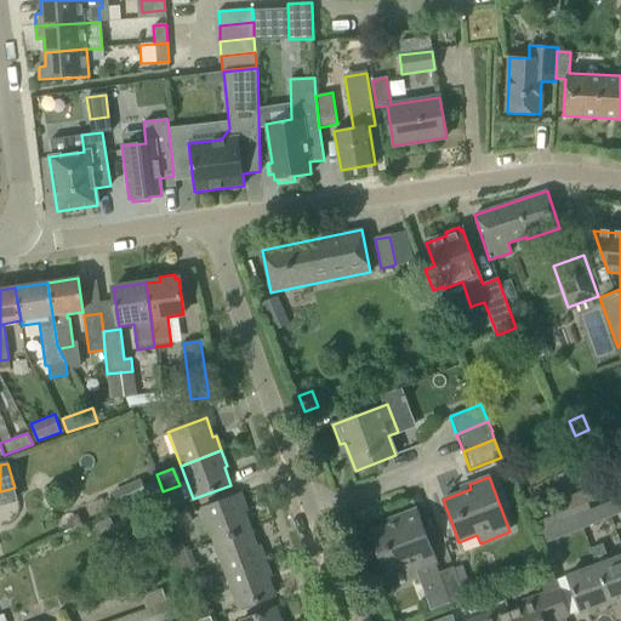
[(112,491),(118,507),(146,495),(140,479),(112,491)]
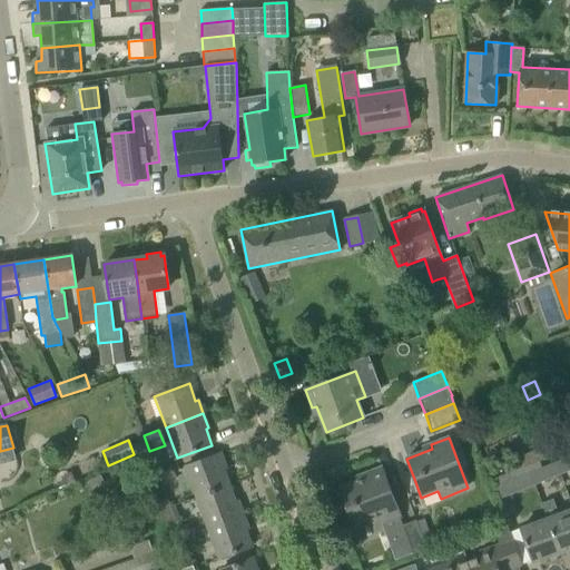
[(183,468),(195,499),(229,485),(224,469),(226,468),(220,454),(183,468)]
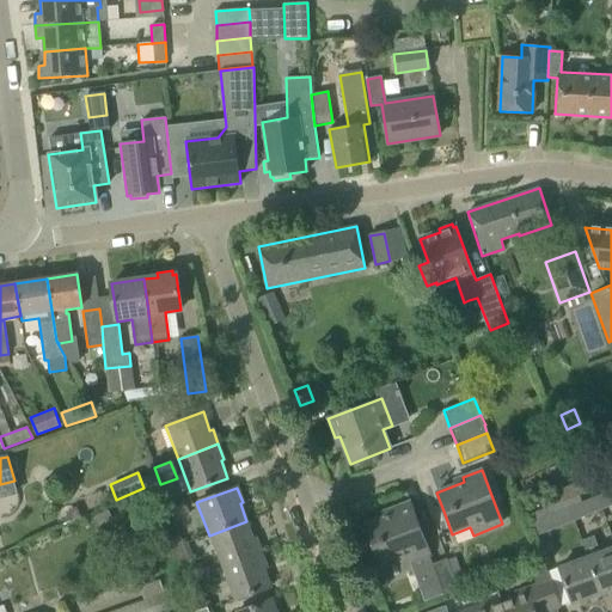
[(611,489),(595,496),(600,509),(611,505),(611,489)]
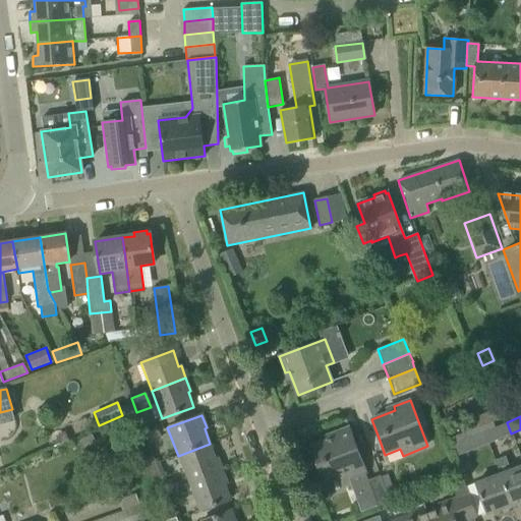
[(494,422),(482,427),(487,444),(511,433),(507,422),(495,426),(494,422)]
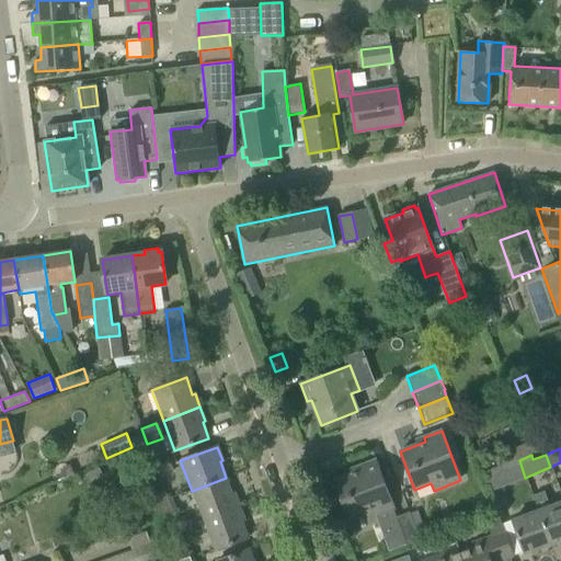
[(334,481),(347,517),(366,511),(368,518),(393,508),(376,460),(357,467),(359,471),(334,481)]
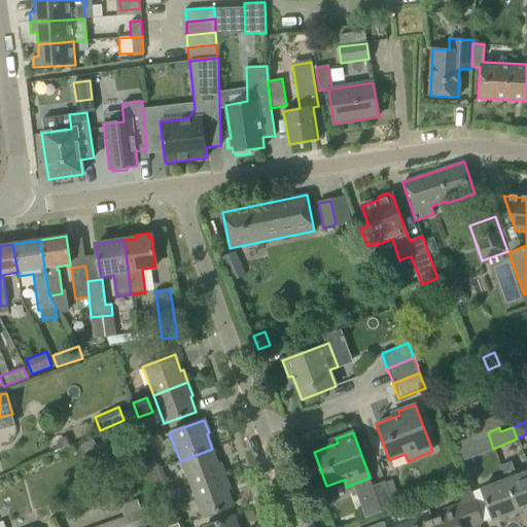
[(493,449),(488,432),(467,441),(466,438),(455,443),(462,461),(493,449)]
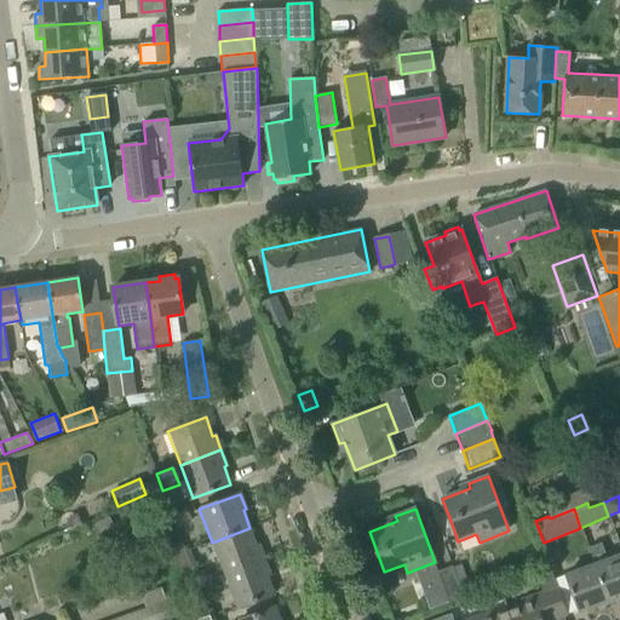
[(212,543),(224,575),(265,561),(259,545),(257,546),(250,528),(212,543)]
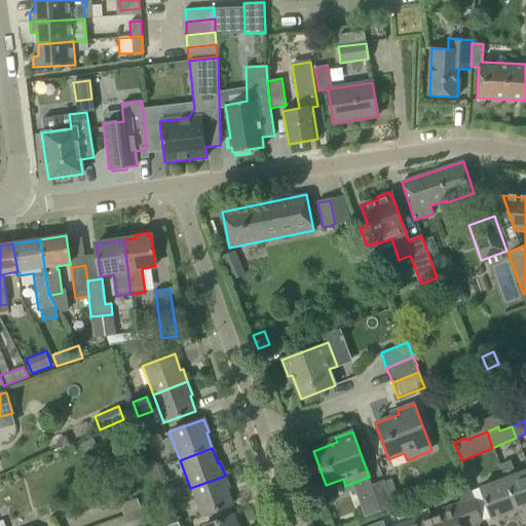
[(504,478),(503,478),(516,511),(525,506),(525,470),(515,474),(510,460),(499,464),(504,478)]
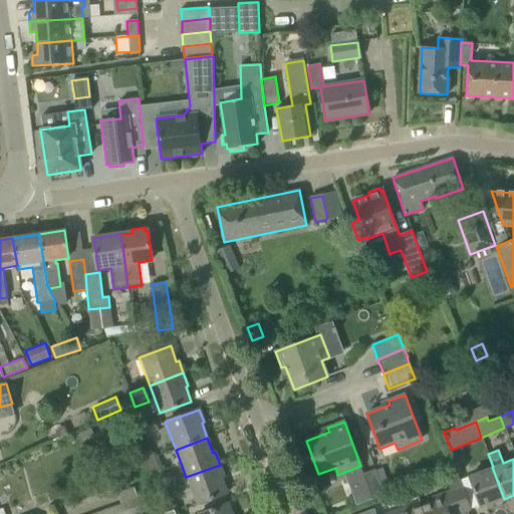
[(220,465),(186,477),(196,505),(227,493),(222,478),(224,477),(220,465)]
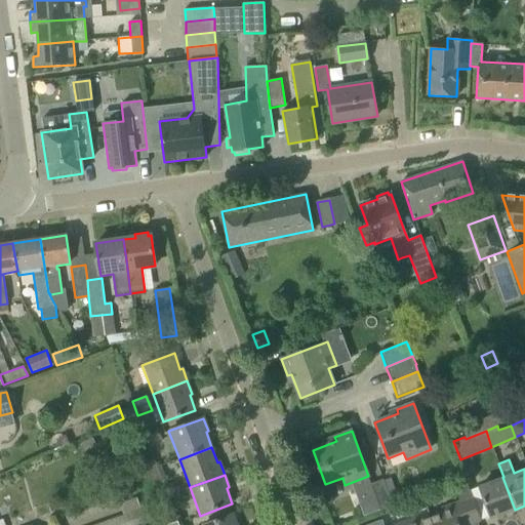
[(515,510),(502,477),(479,485),(491,519),(515,510)]
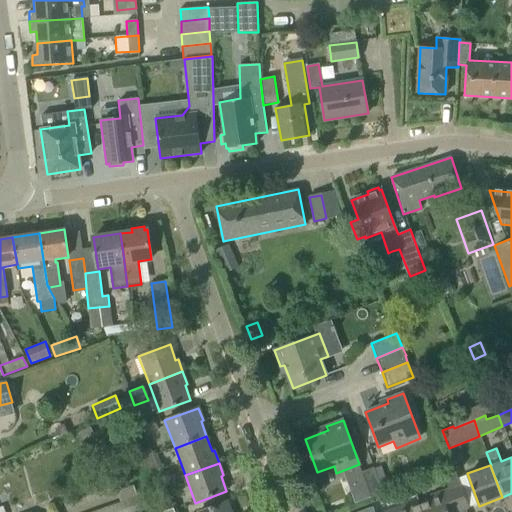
[(383,493),(373,467),(361,472),(370,497),(383,493)]
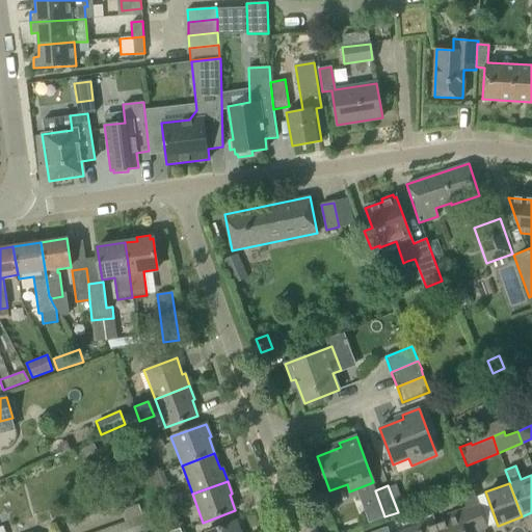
[(448,519),(435,523),(439,531),(473,531),(486,527),(472,487),(460,493),(466,507),(447,514),(448,519)]
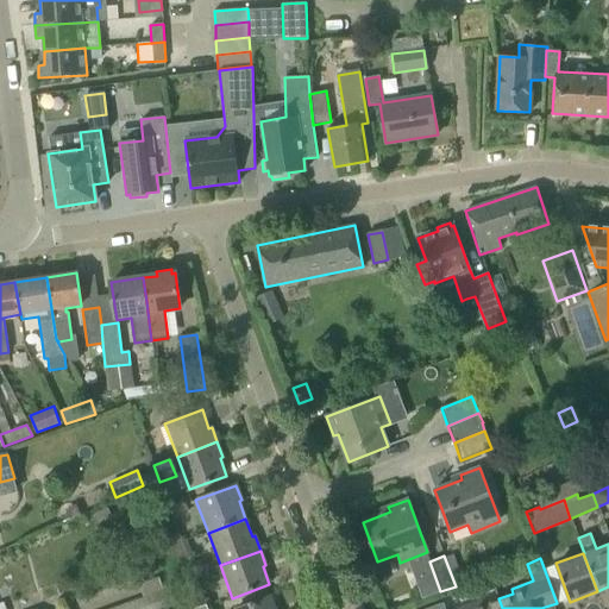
[(205,559),(192,564),(195,572),(208,567),(205,559)]
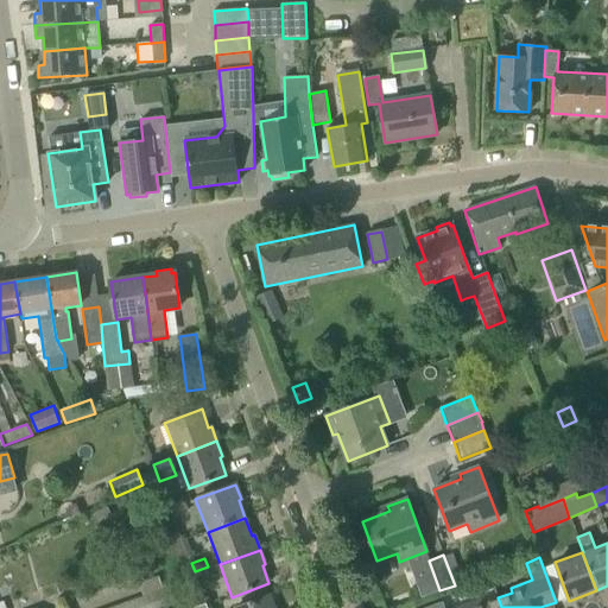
[(171,586),(162,589),(166,601),(176,597),(171,586)]
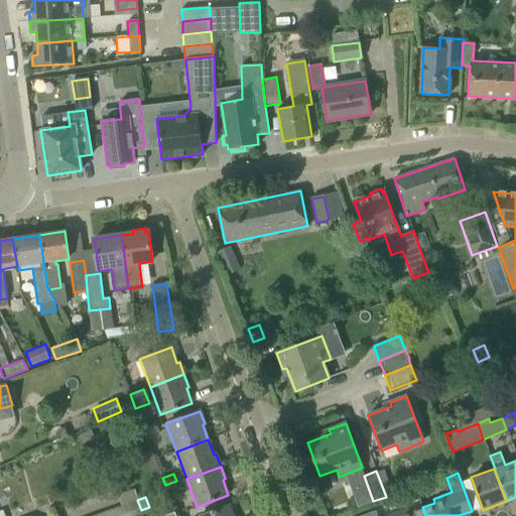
[(137,500),(93,515),(132,515),(141,513),(141,510),(137,500)]
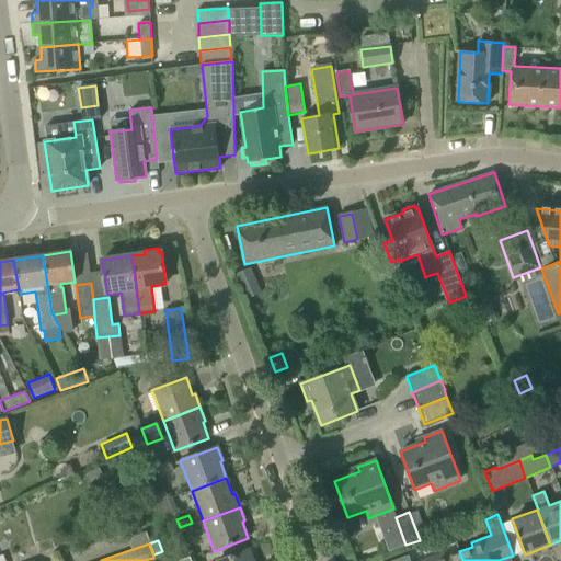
[(217,560),(253,560),(250,549),(217,560)]
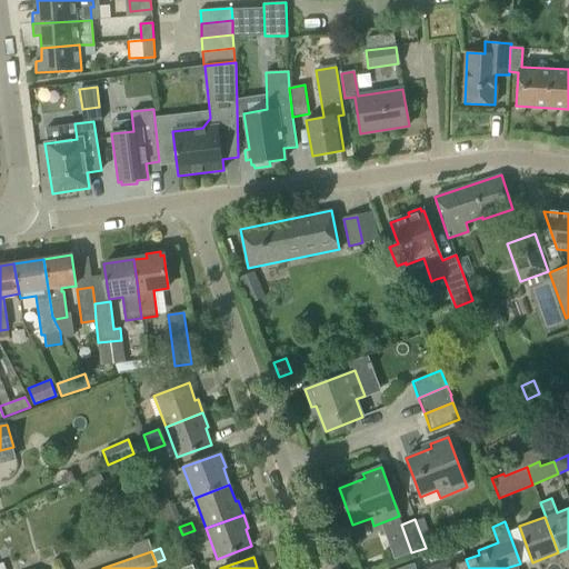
[(193,568),(191,559),(165,568),(193,568)]
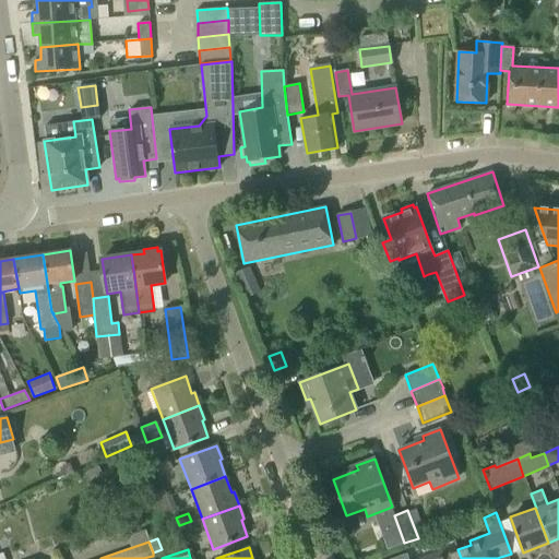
[(461,558),(458,549),(444,555),(442,550),(420,558),(461,558)]
